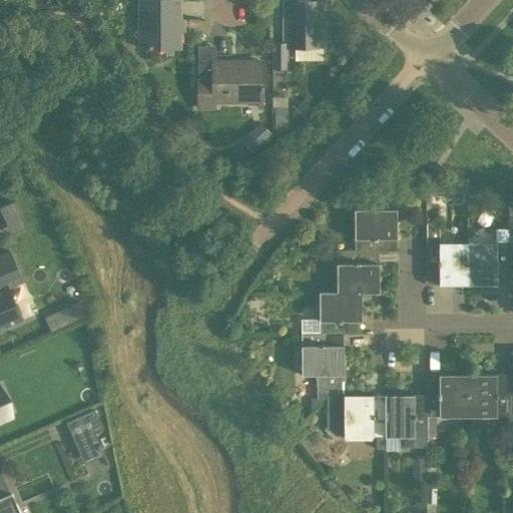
[(138,1),(139,49),(179,49),(178,1),(138,1)]
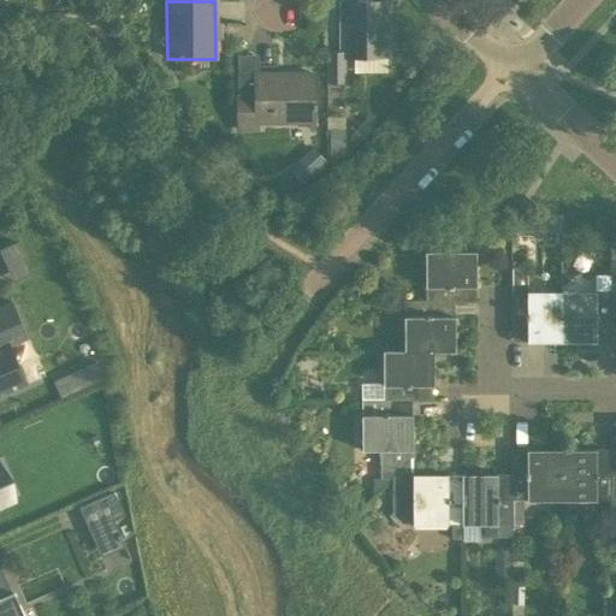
[(339,1),(339,52),(325,52),(325,83),(345,83),(345,60),(389,60),(389,1),(339,1)]
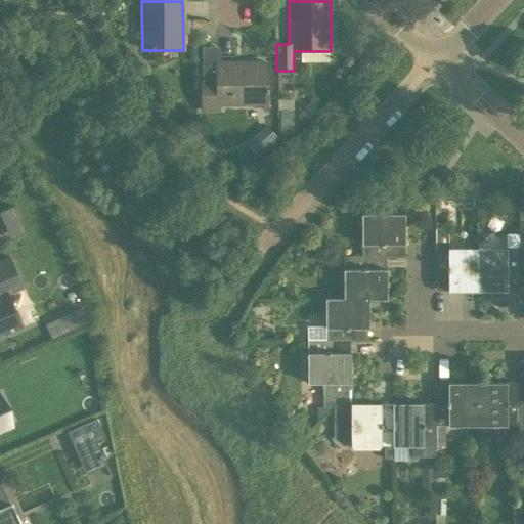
[(202,64),(202,84),(203,111),(219,111),(219,105),(267,104),(266,63),(217,64),(202,64)]
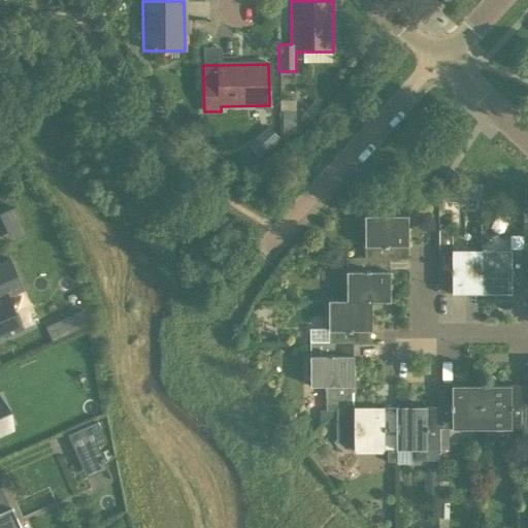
[(268,126),(261,133),(271,144),(278,138),(268,126)]
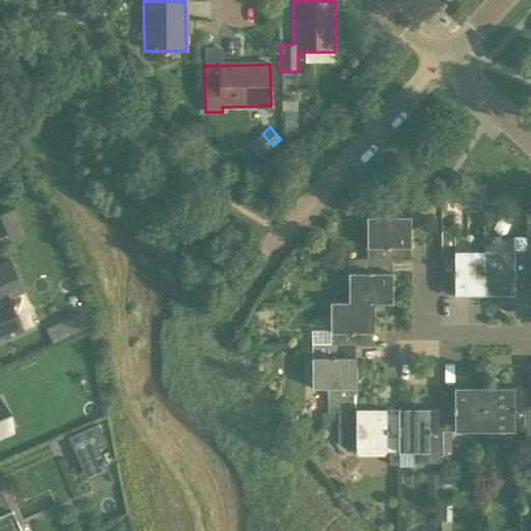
[(0,214),(0,219),(5,230),(21,224),(14,208),(0,214)]
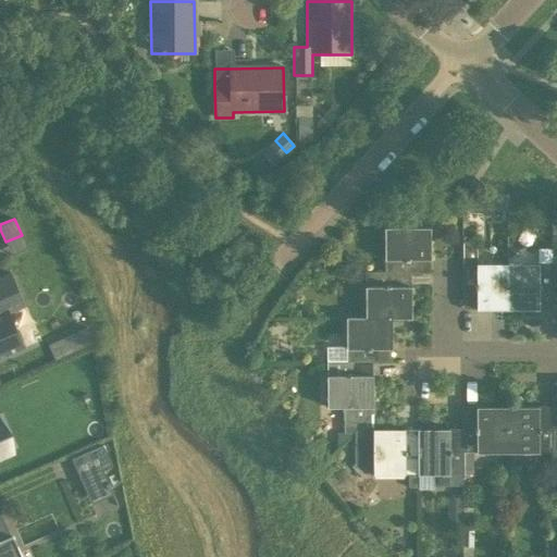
[(383,229),(383,273),(383,274),(410,273),(410,274),(430,274),(430,229),(383,229)]
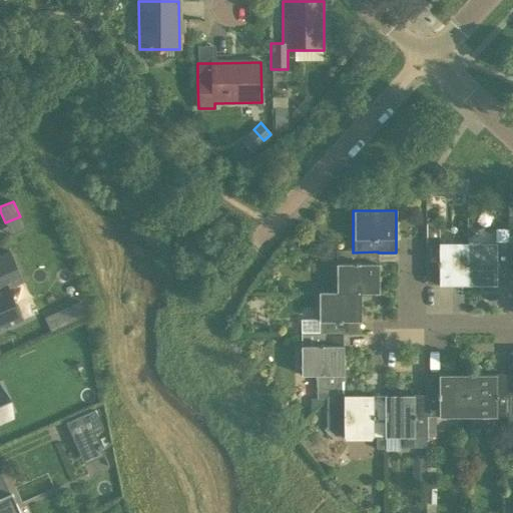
[(467,286),(467,242),(439,243),(438,222),(425,222),(425,243),(425,286),(467,286)]
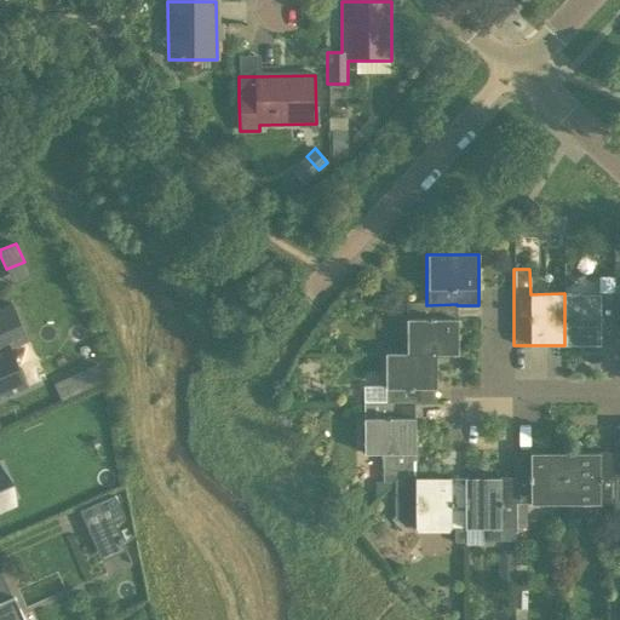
[(613,293),(564,293),(564,345),(613,344),(613,293)]
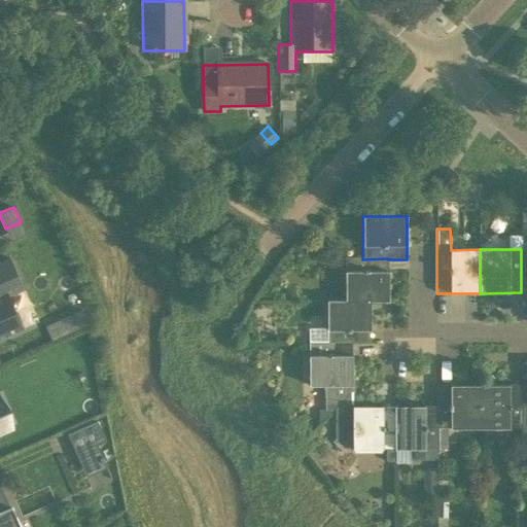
[(0,337),(22,328),(7,295),(23,289),(9,258),(0,262),(0,337)]
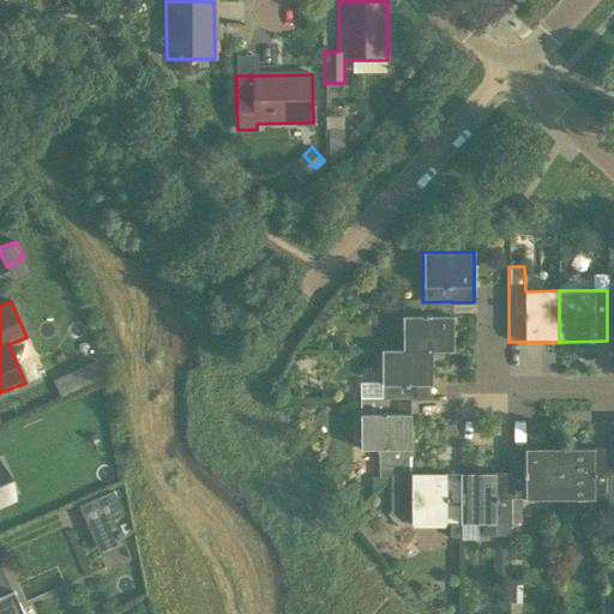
[(402,301),(402,350),(402,351),(431,350),(431,351),(452,351),(452,302),(452,301),(422,302),(422,301),(402,301)]
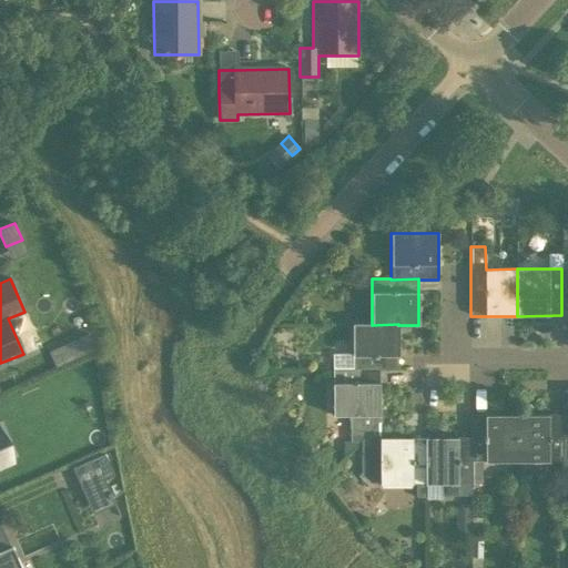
[(352,324),(352,369),(352,371),(379,371),(398,371),(398,325),(398,324),(372,325),(372,324),(352,324)]
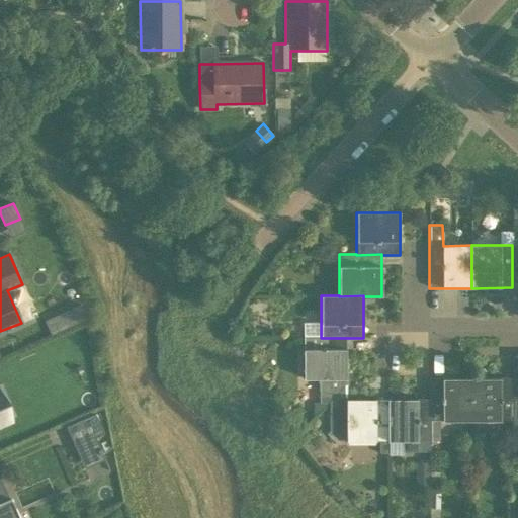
[(69,326),(70,327),(86,320),(80,305),(63,312),(63,313),(65,312),(71,325),(69,326)]
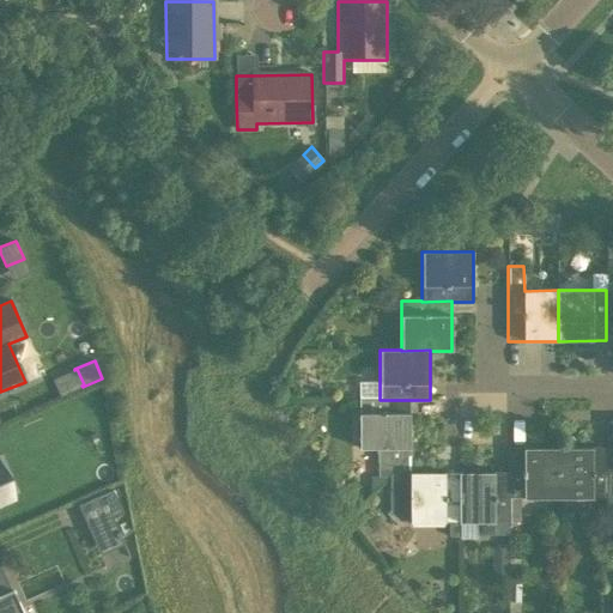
[(389,474),(389,477),(410,456),(410,449),(410,400),(380,400),(380,399),(359,399),(359,449),(377,449),(378,474),(389,474)]
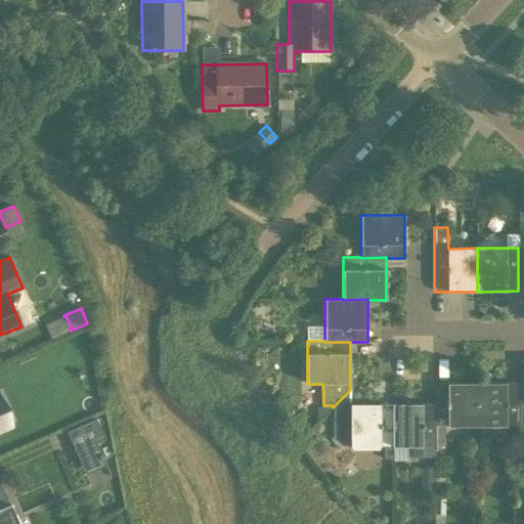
[(434,383),(434,403),(435,403),(435,426),(436,426),(478,425),(478,383),(434,383)]
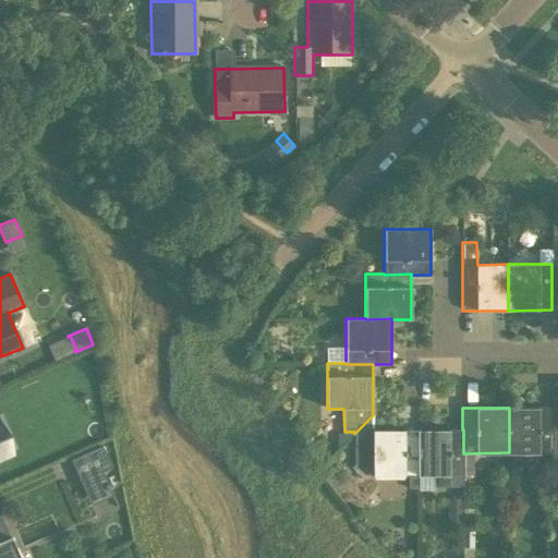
[(554,408),(552,408),(509,408),(509,452),(554,452),(554,432),(554,408)]
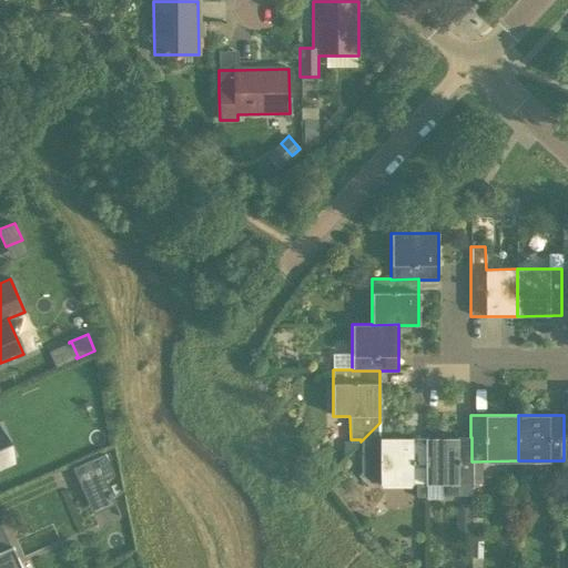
[(361,442),(361,473),(368,480),(379,480),(379,484),(425,484),(425,437),(396,437),(379,437),(379,423),(361,442)]
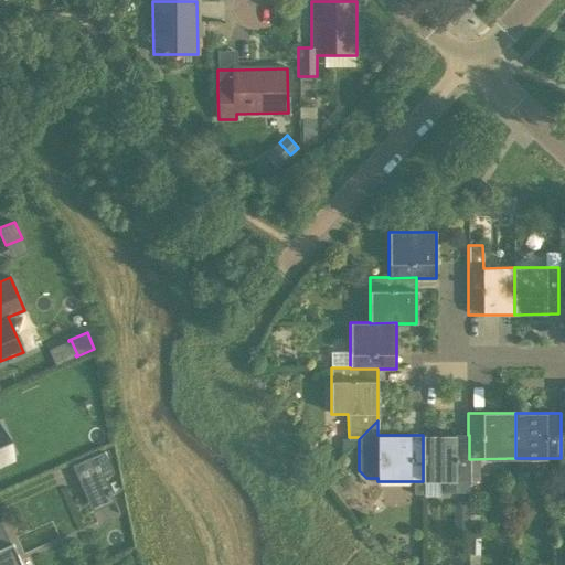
[(423,435),(423,481),(439,481),(439,492),(454,492),(454,493),(470,493),(470,480),(470,459),(469,459),(469,435),(468,435),(423,435)]
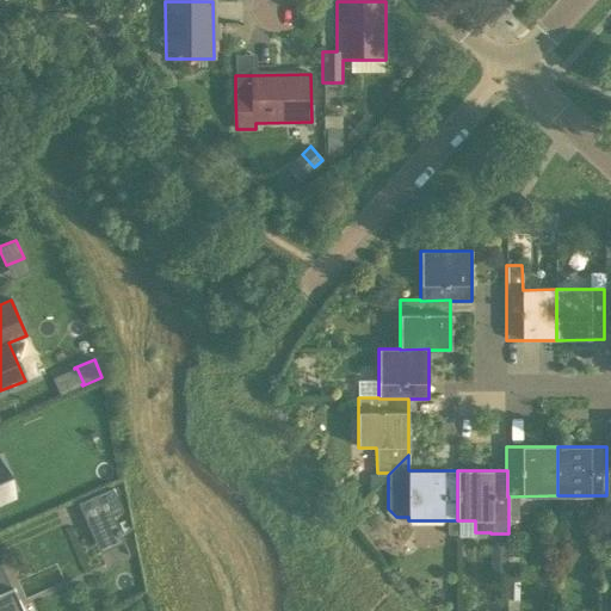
[(112,516),(123,511),(115,492),(113,488),(78,504),(88,526),(111,517),(112,516)]
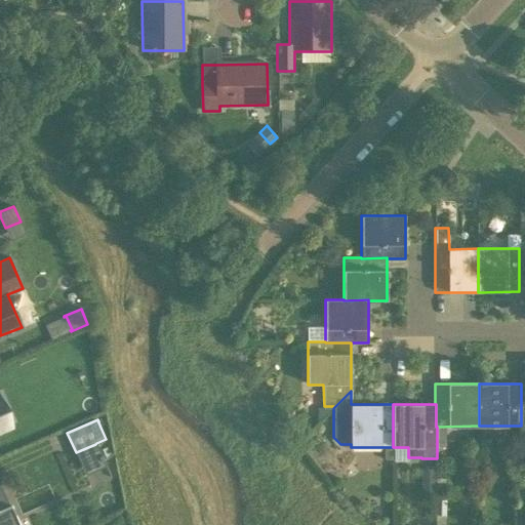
[(0,524),(21,524),(11,505),(10,505),(1,484),(0,484),(0,524)]
